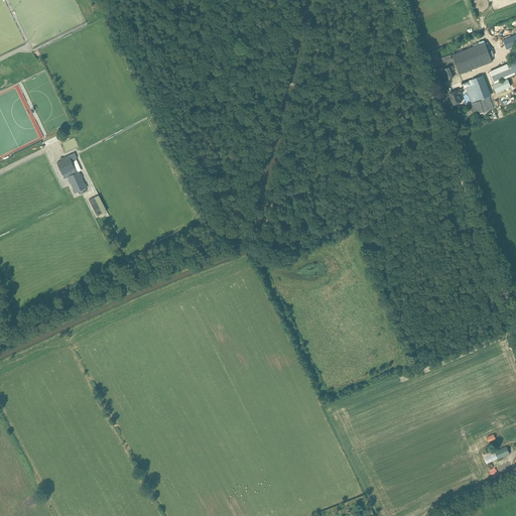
[(453,54),(460,74),(493,61),(486,42),(453,54)]
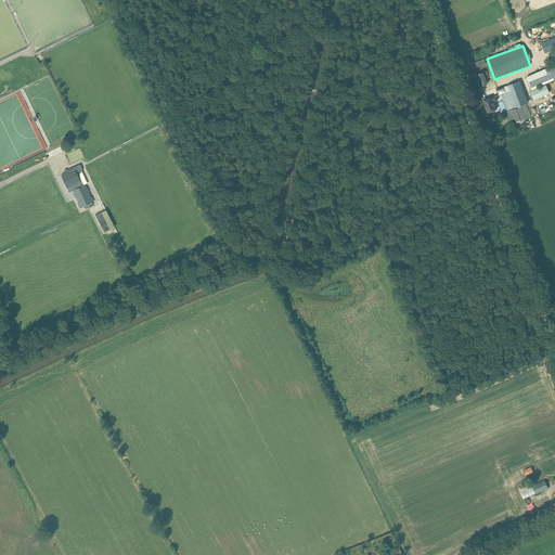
[(530,88),(554,78),(554,69),(550,73),(547,67),(526,77),(530,88)]
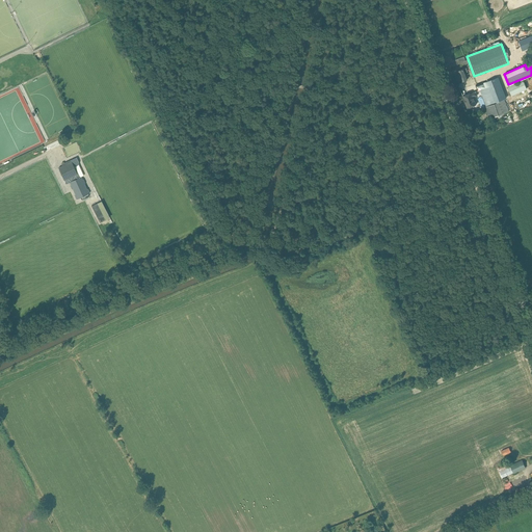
[(462,82),(468,80),(464,73),(468,72),(467,68),(458,71),(462,82)]
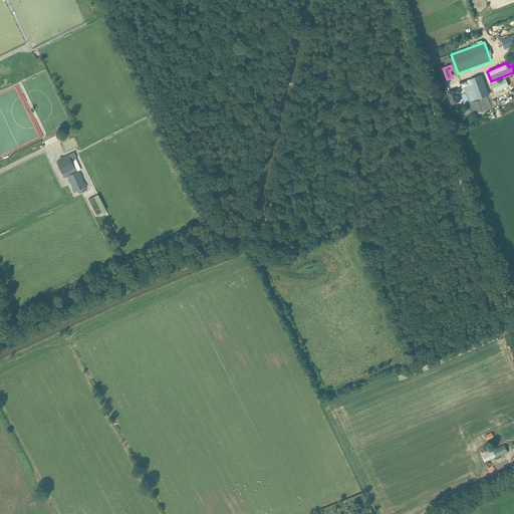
[(464,86),(467,85),(473,101),(483,98),(481,93),(486,91),(480,75),(462,81),(464,86)]
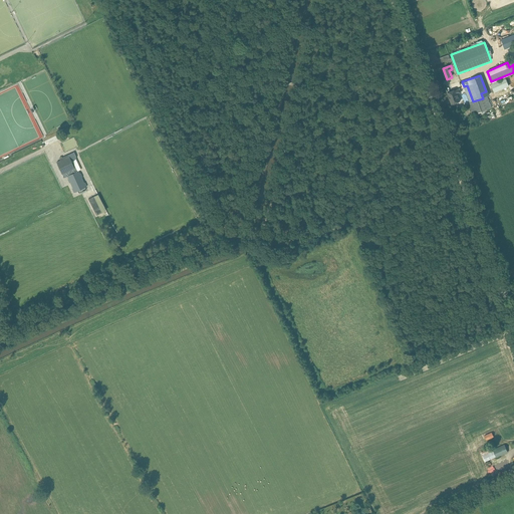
[(491,84),(495,92),(509,85),(505,78),(491,84)]
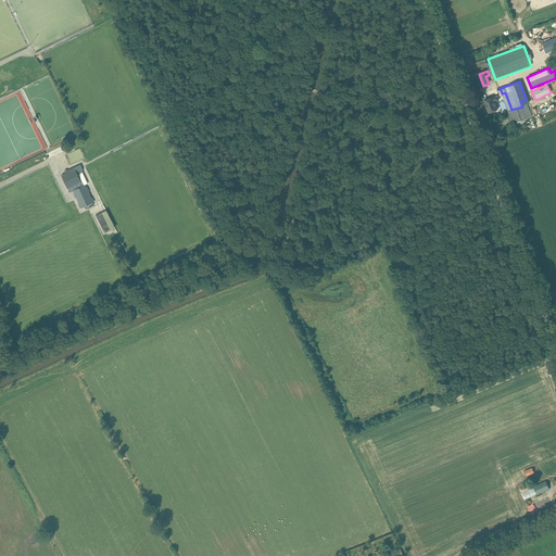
[(484,100),(489,113),(497,110),(494,101),(498,100),(497,96),(493,98),(493,97),(484,100)]
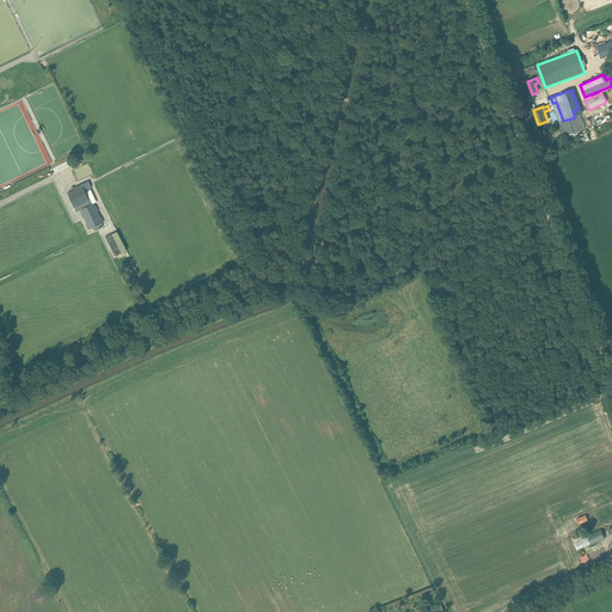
[(575,117),(563,121),(560,122),(558,123),(563,136),(585,128),(580,115),(575,117)]
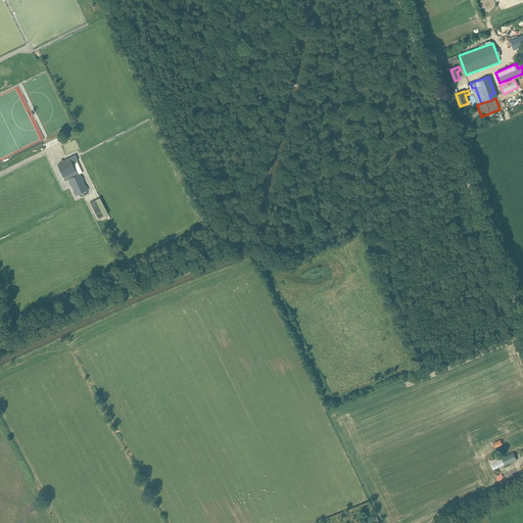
[(76,162),(77,162),(78,161),(78,160),(78,159),(76,154),(69,157),(70,159),(66,161),(65,159),(60,161),(61,163),(57,165),(64,181),(68,179),(69,182),(70,182),(73,186),(72,186),(75,191),(77,195),(76,195),(76,196),(88,190),(87,190),(85,186),(86,186),(83,181),(81,177),(80,174),(79,174),(74,163),(76,162)]
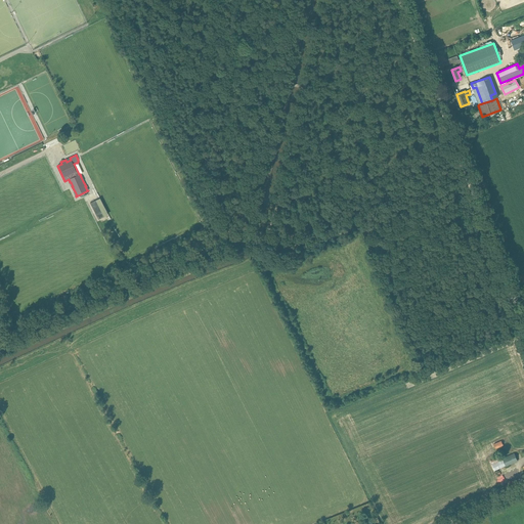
[(111,220),(97,193),(96,194),(98,198),(97,198),(98,199),(90,203),(93,209),(95,213),(98,220),(106,216),(106,217),(107,217),(108,220),(111,220)]
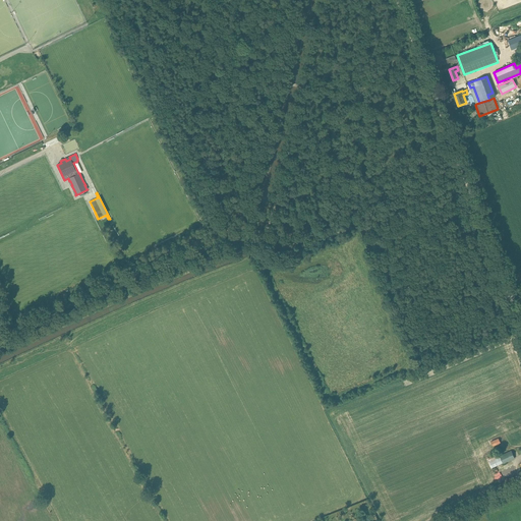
[(498,454),(487,458),(491,467),(503,462),(503,464),(515,458),(511,451),(500,456),(498,454)]
